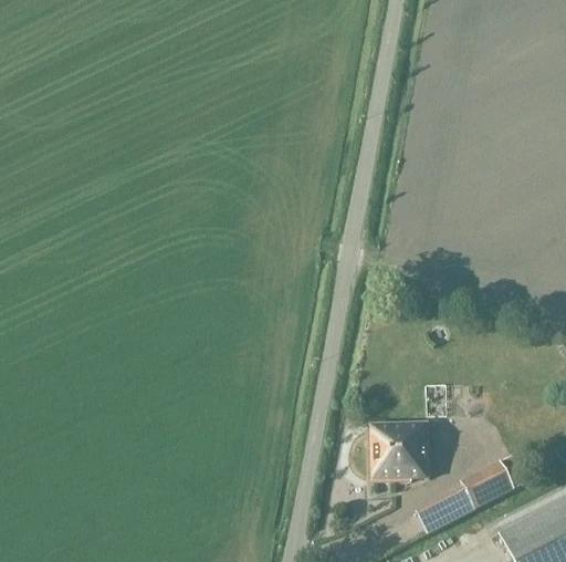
[(431,397),(431,384),(415,384),(415,397),(431,397)]
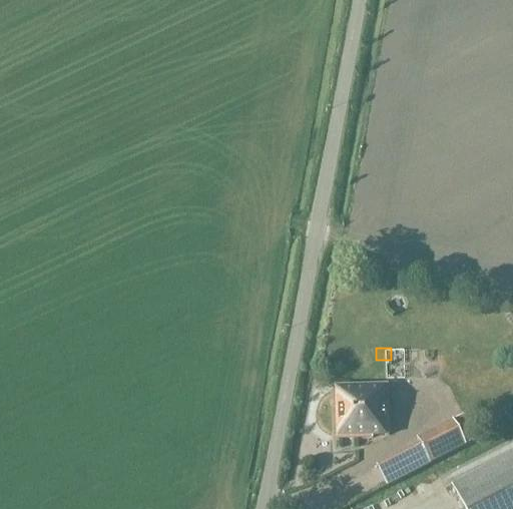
[(386,382),(334,383),(336,436),(374,435),(374,432),(389,432),(387,382),(386,382)]
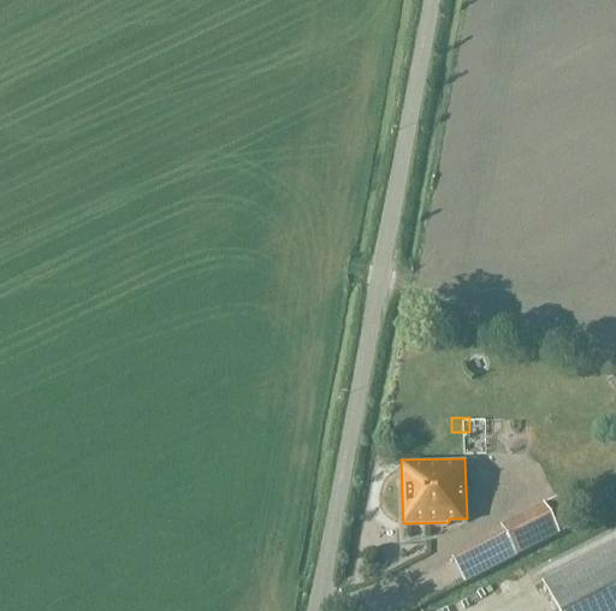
[(543,500),(501,522),(504,529),(515,553),(516,555),(560,533),(558,532),(572,525),(556,496),(544,502),(543,500)]
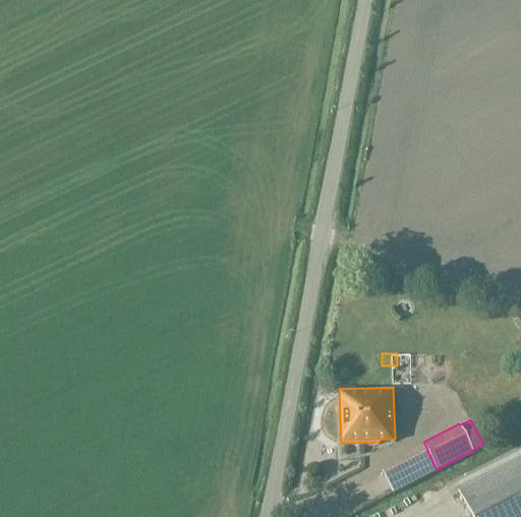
[(470,514),(464,516),(520,516),(520,458),(458,491),(470,514)]
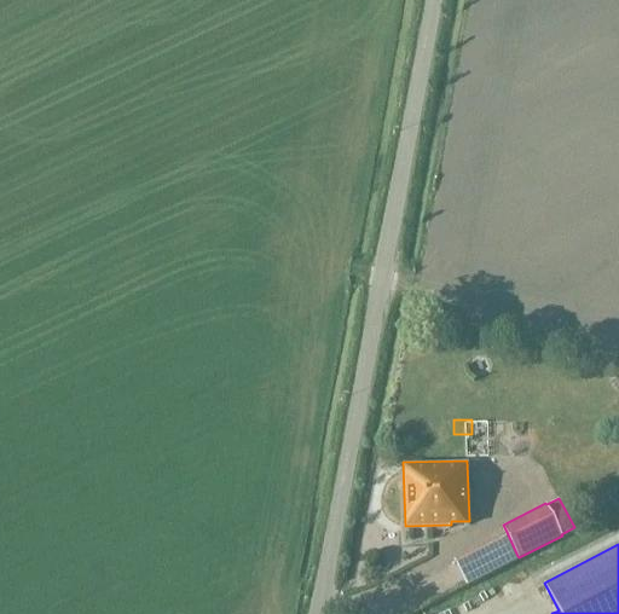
[(350,613),(372,613),(399,603),(388,579),(408,571),(404,560),(339,588),(350,613)]
